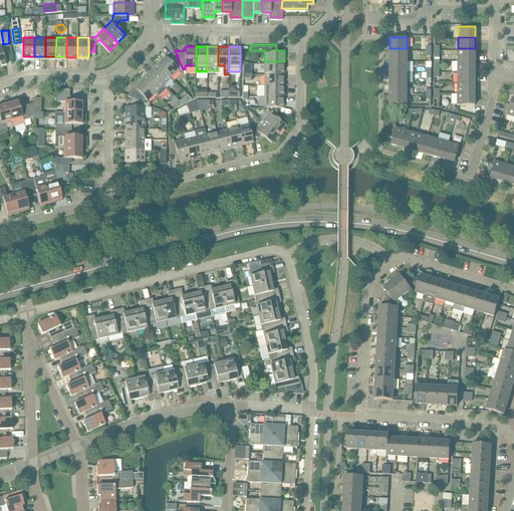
[(407,59),(407,48),(390,48),(390,59),(407,59)]
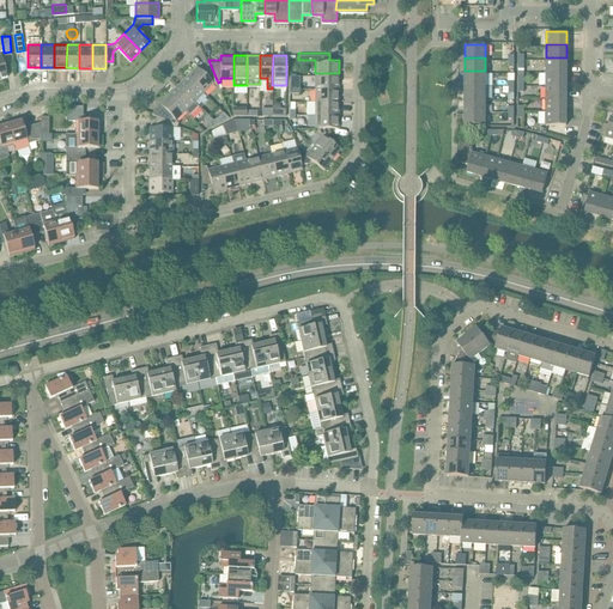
[(566,71),(566,58),(546,58),(546,71),(566,71)]
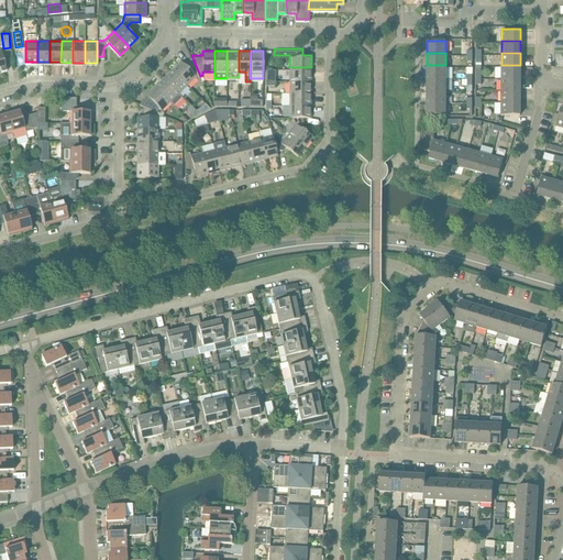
[(180,59),(172,67),(187,83),(196,74),(198,77),(200,76),(191,55),(185,63),(180,59)]
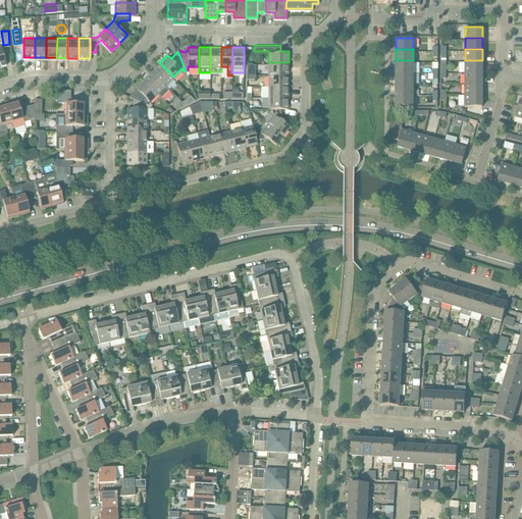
[(396,71),(413,71),(413,60),(396,60),(396,71)]
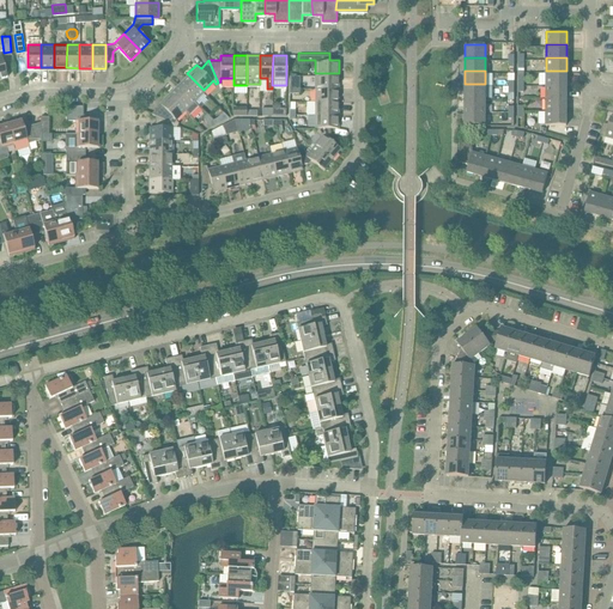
[(566,84),(566,71),(546,71),(546,84),(566,84)]
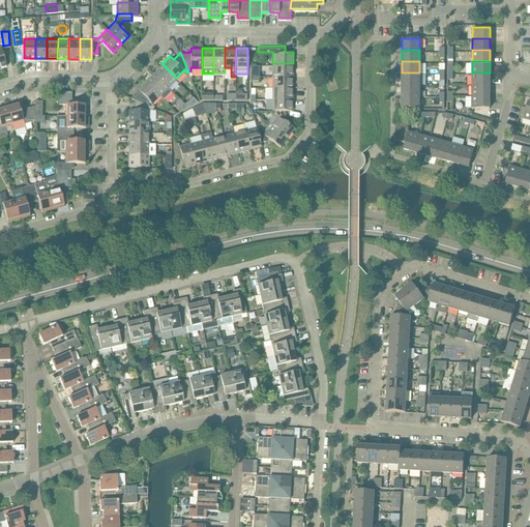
[(162,63),(154,71),(168,86),(176,78),(162,63)]
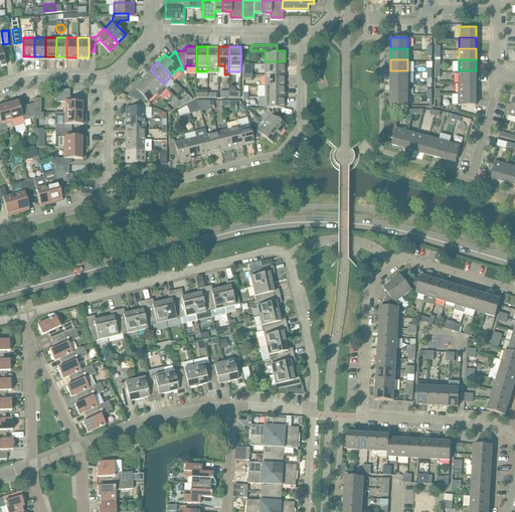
[(243,72),(251,72),(252,61),(243,61),(243,72)]
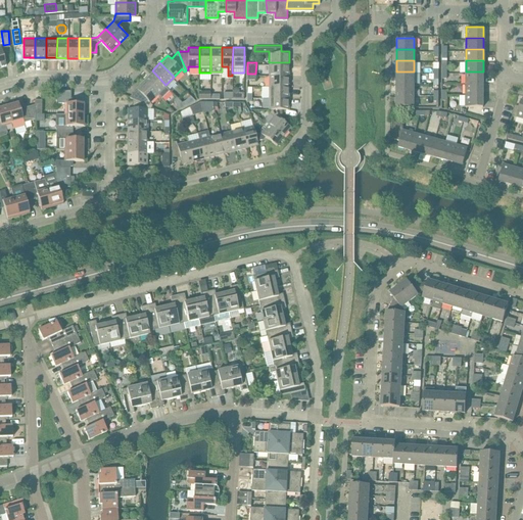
[(269,62),(269,74),(289,74),(289,62),(269,62)]
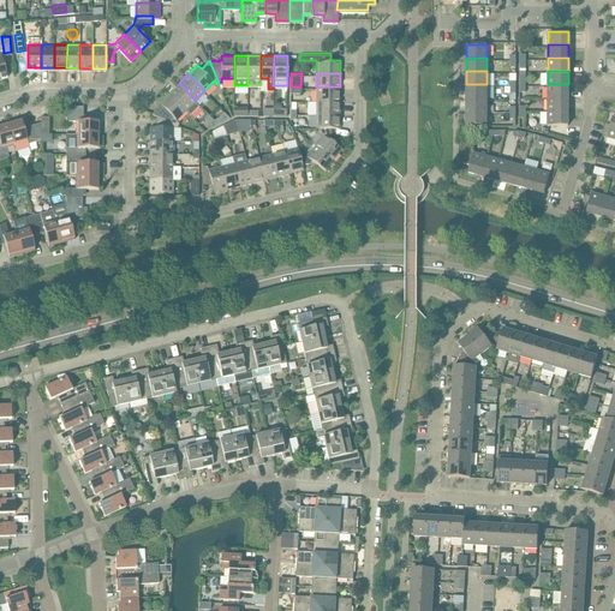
[(179,83),(169,93),(185,108),(190,113),(199,103),(195,100),(179,83)]
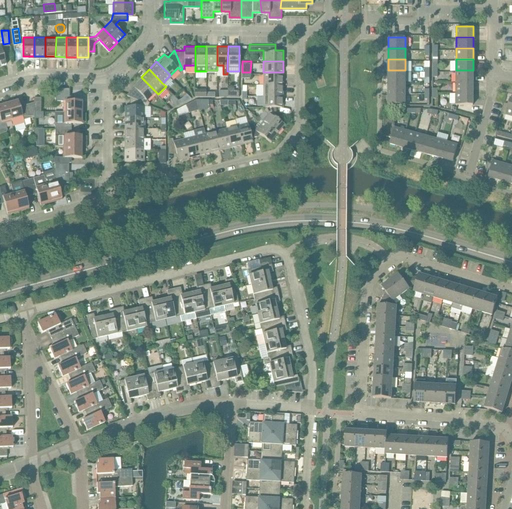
[(405,81),(405,70),(388,70),(388,81),(405,81)]
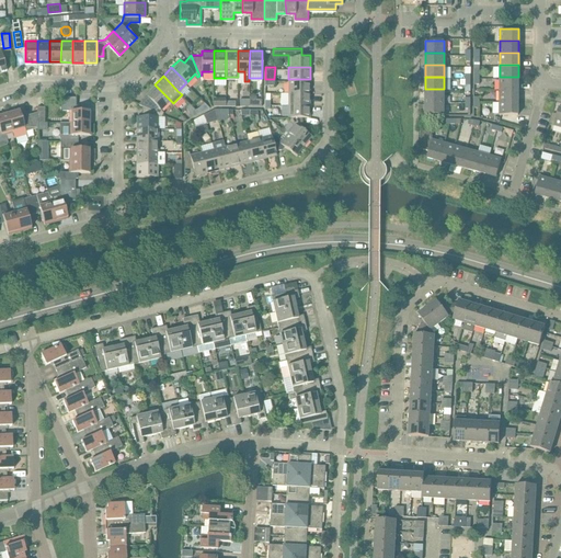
[(518,89),(518,77),(500,77),(500,88),(518,89)]
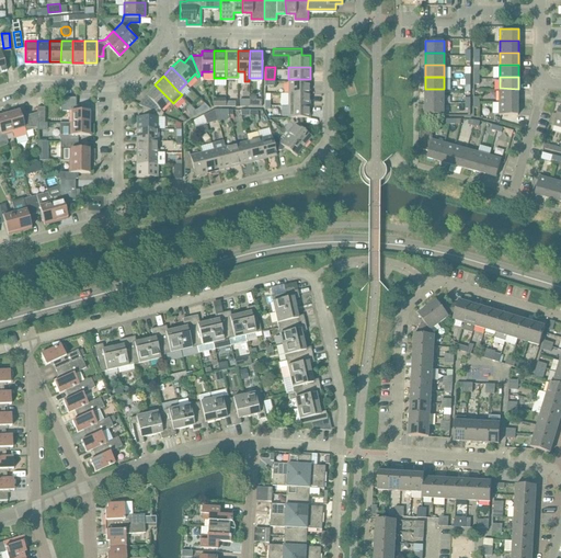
[(288,79),(288,91),(309,91),(310,79),(288,79)]
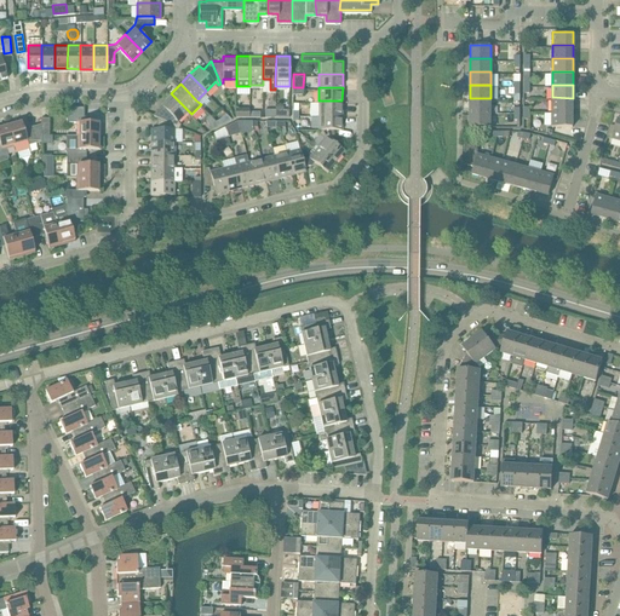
[(165,107),(156,114),(179,124),(181,122),(178,119),(187,109),(171,93),(161,103),(165,107)]
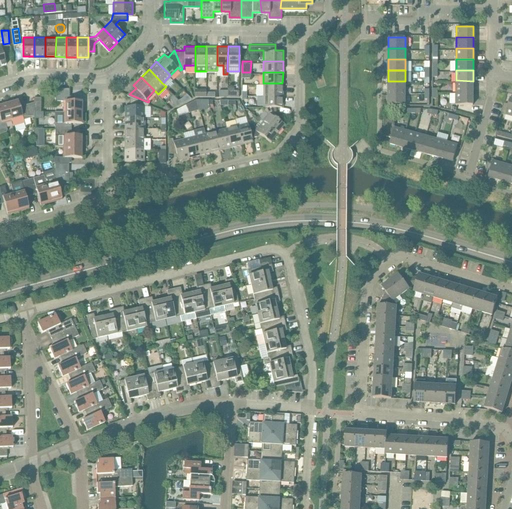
[(456,91),(473,92),(473,81),(456,80),(456,91)]
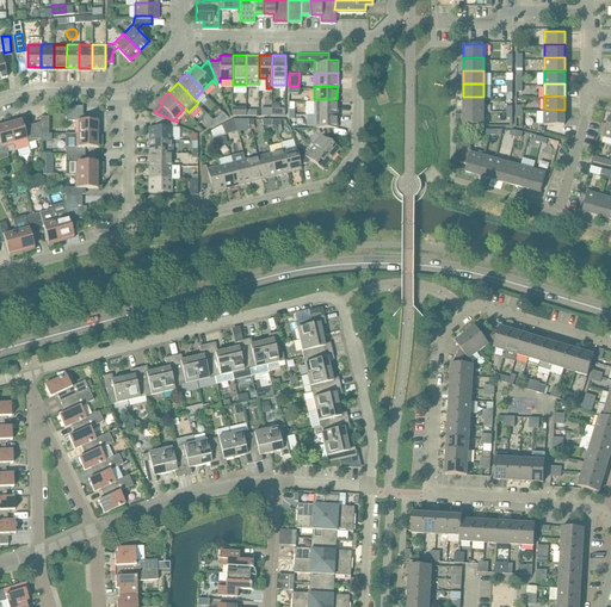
[(463,109),(483,110),(483,97),(463,97),(463,109)]
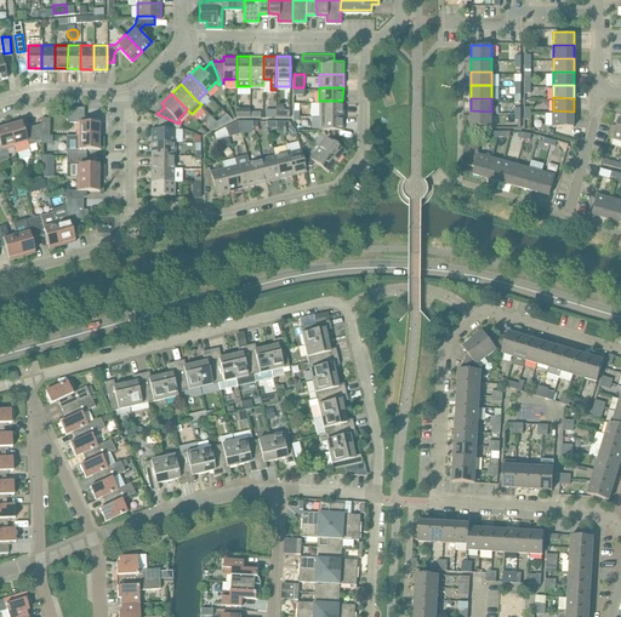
[(319,101),(319,114),(342,114),(342,101),(319,101)]
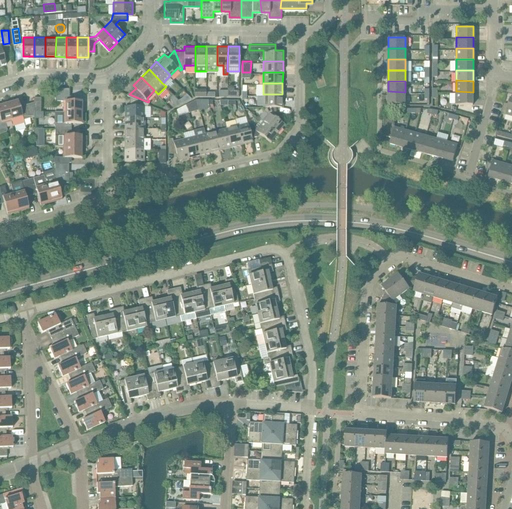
[(69,94),(69,86),(55,86),(55,99),(63,99),(63,110),(83,110),(83,99),(73,98),(73,96),(71,94),(69,94)]
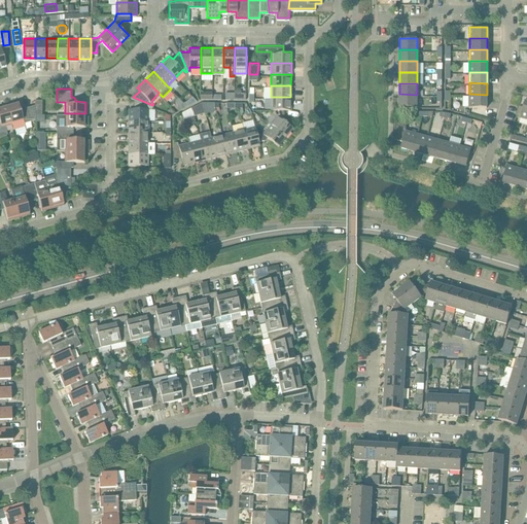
[(417,106),(417,95),(399,94),(399,105),(417,106)]
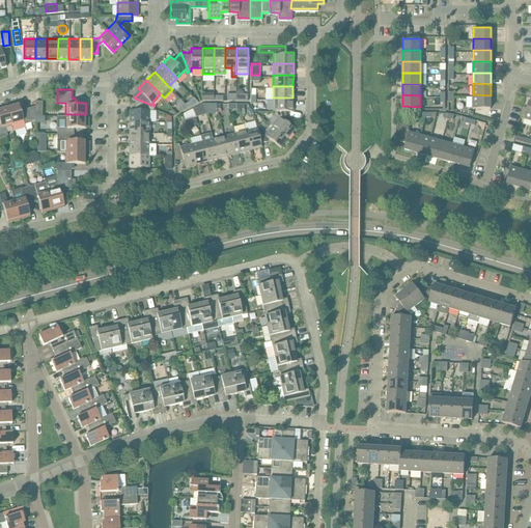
[(491,106),(491,95),(473,94),(473,106),(491,106)]
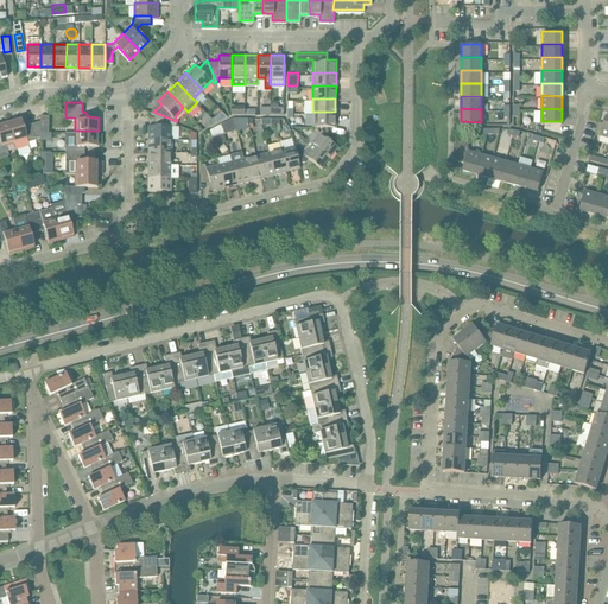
[(216,114),(210,116),(214,121),(217,120),(227,115),(227,114),(221,109),(216,114)]
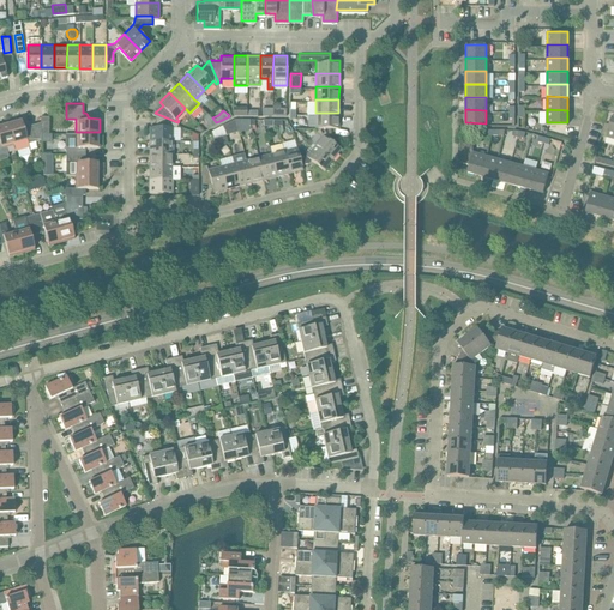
[(206,112),(204,115),(210,126),(211,125),(216,122),(212,118),(206,112)]
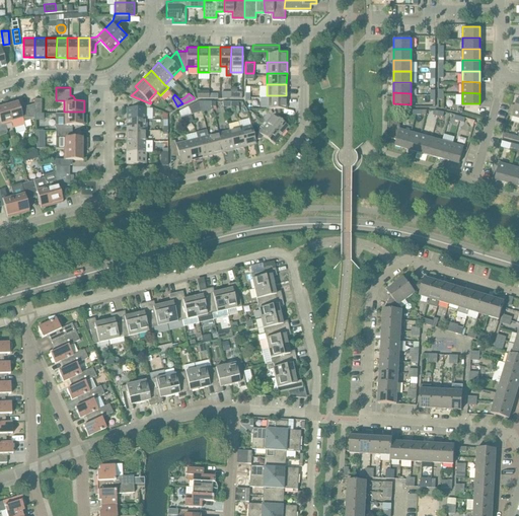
[(127,105),(127,117),(146,117),(146,105),(149,105),(150,103),(131,95),(131,105),(127,105)]
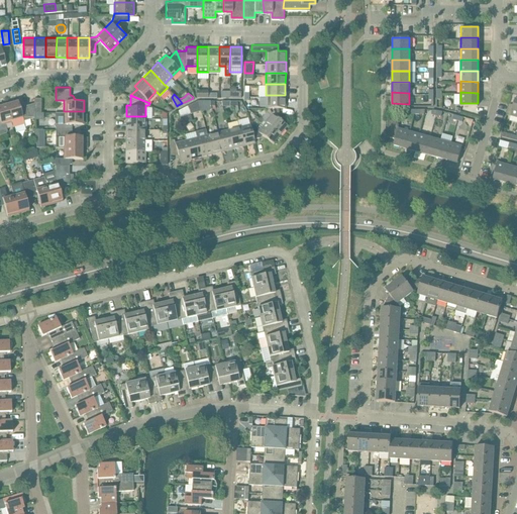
[(266,95),(266,106),(279,106),(285,106),(285,95),(266,95)]
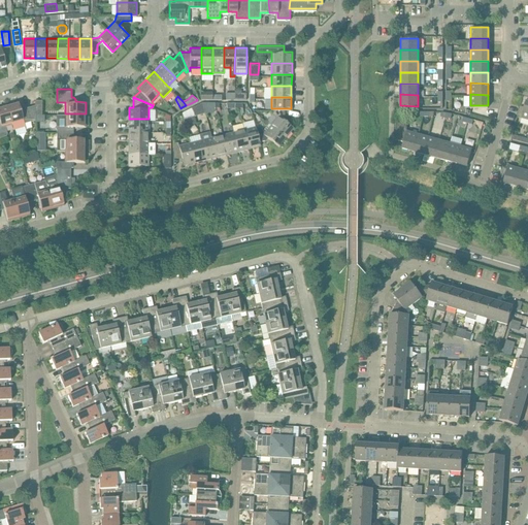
[(18,99),(6,102),(12,123),(13,127),(24,124),(24,122),(23,120),(24,119),(19,103),(18,99)]
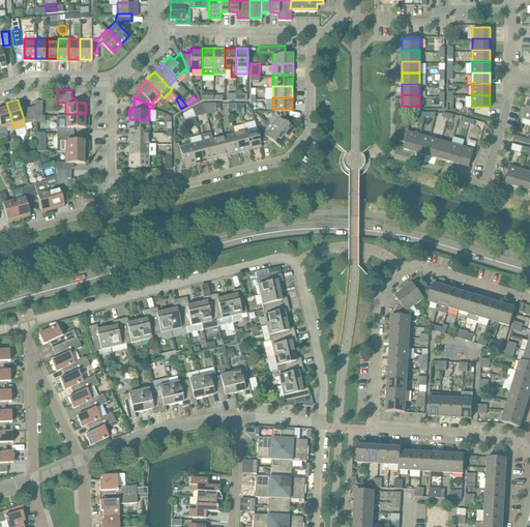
[(194,111),(195,114),(206,112),(204,101),(203,101),(192,107),(194,111)]
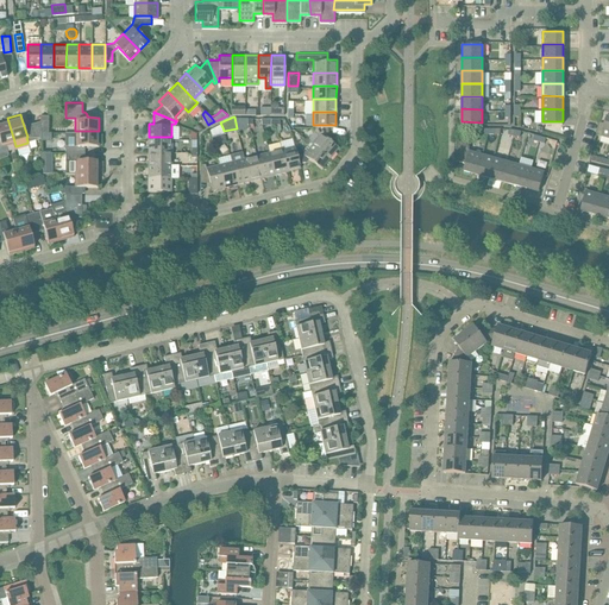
[(248,117),(234,117),(237,128),(237,130),(250,126),(249,121),(248,121),(248,117)]
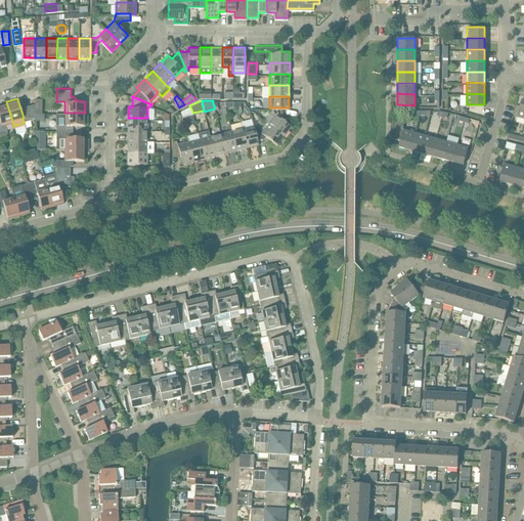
[(0,134),(6,133),(7,131),(5,123),(12,122),(6,101),(0,103),(0,134)]
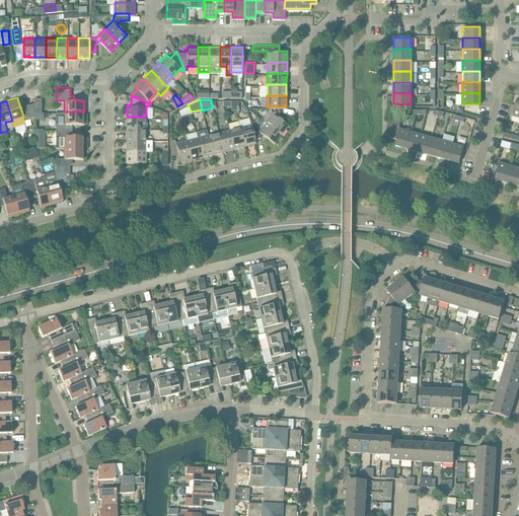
[(21,101),(18,101),(23,117),(22,118),(23,120),(34,117),(34,111),(34,101),(23,104),(23,102),(21,101)]
